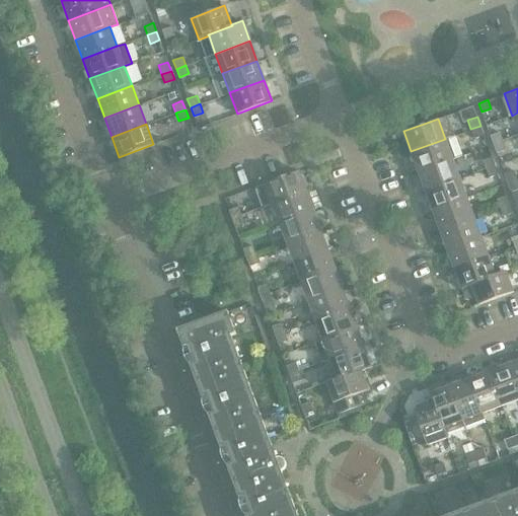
[(484,134),(481,126),(470,129),(473,138),(484,134)]
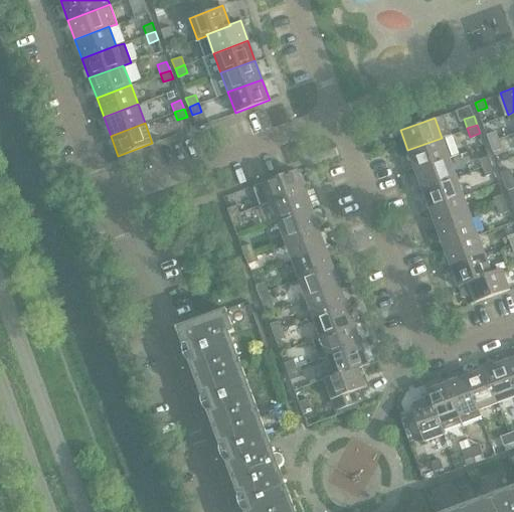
[(489,142),(499,138),(495,130),(486,133),(489,142)]
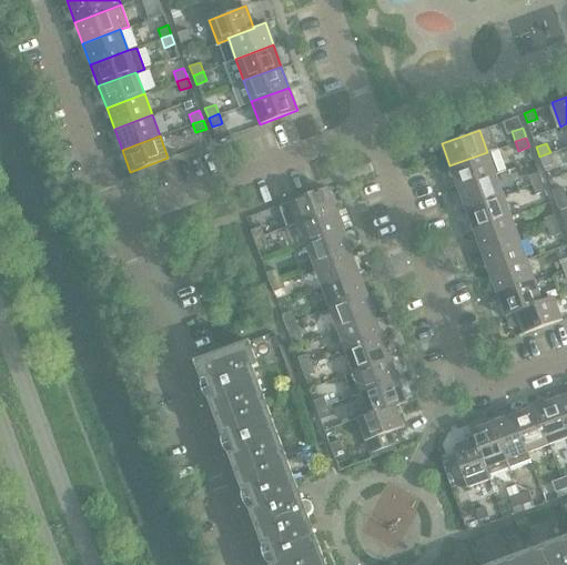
[(497,148),(487,152),(449,165),(457,187),(495,173),(505,169),(497,148)]
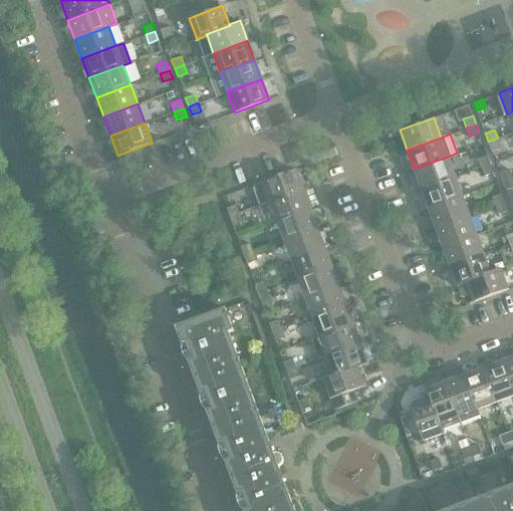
[(488,142),(491,150),(501,147),(498,138),(488,142)]
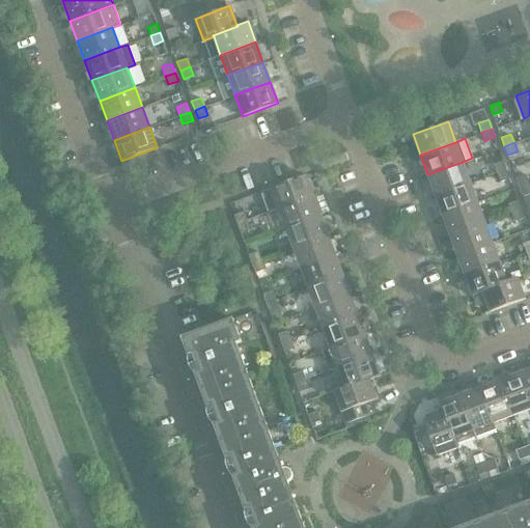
[(493,163),(496,171),(506,168),(503,159),(493,163)]
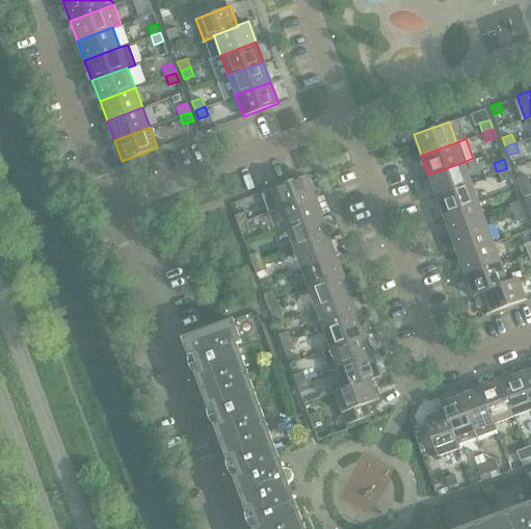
[(463,162),(428,175),(435,194),(471,182),(463,162)]
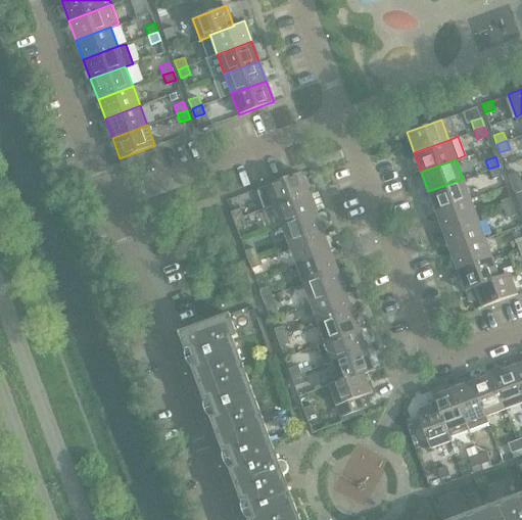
[(502,174),(499,166),(488,169),(492,178),(502,174)]
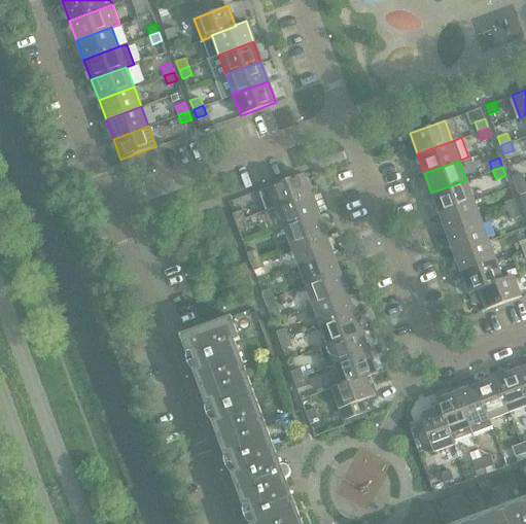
[(515,184),(525,181),(522,172),(512,175),(515,184)]
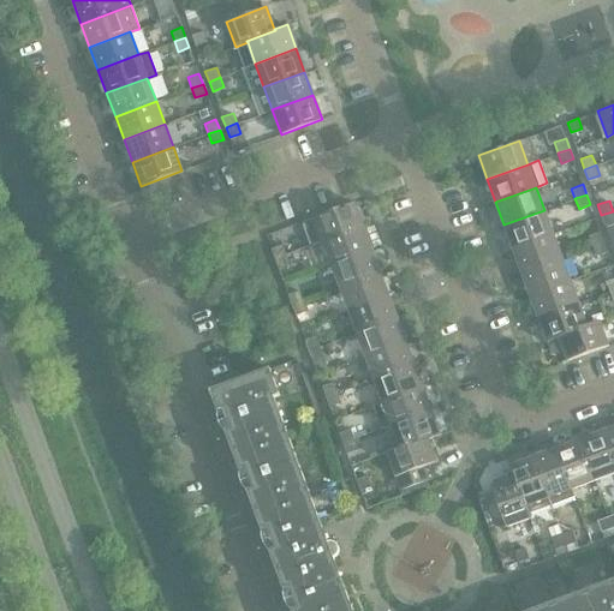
[(310,244),(322,240),(363,225),(355,202),(302,221),(310,244)]
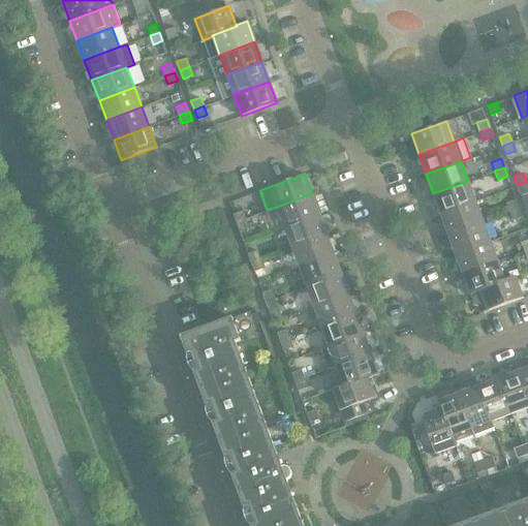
[(468,181),(433,193),(441,213),(475,200),(468,181)]
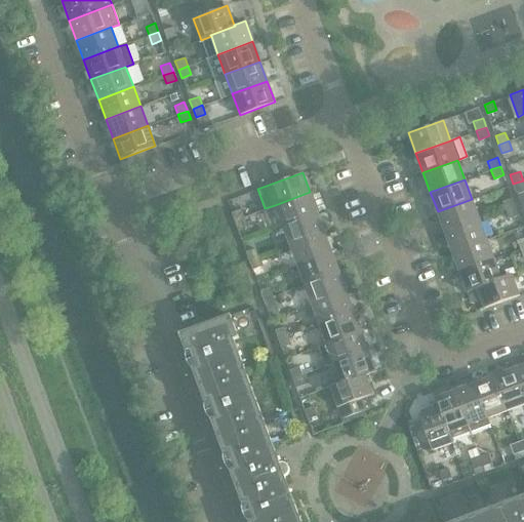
[(513,184),(517,192),(523,189),(523,183),(523,181),(513,184)]
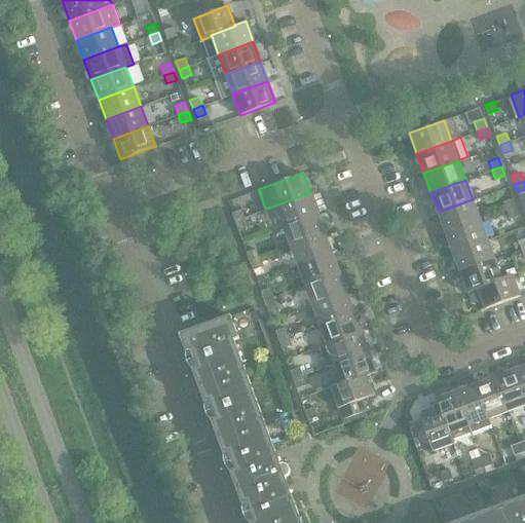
[(283,225),(317,212),(310,192),(275,206),(283,225)]
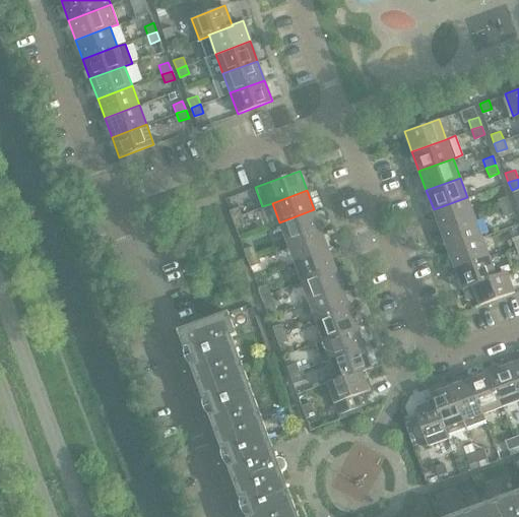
[(497,198),(500,207),(510,203),(507,194),(497,198)]
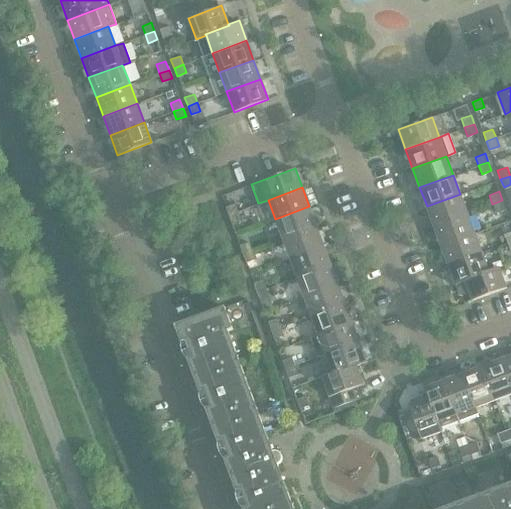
[(460,194),(427,206),(434,226),(467,213),(460,194)]
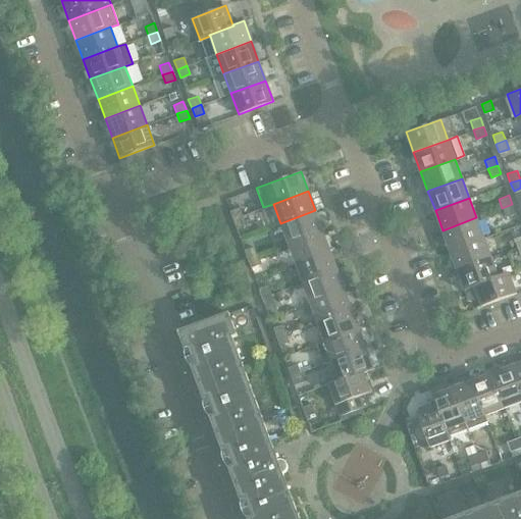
[(515,213),(512,204),(502,208),(506,216),(515,213)]
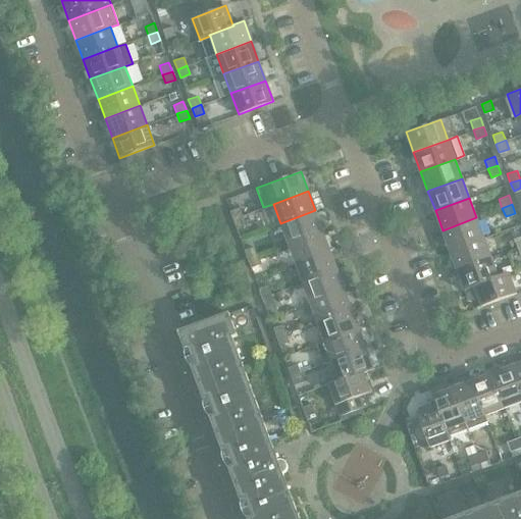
[(229,210),(233,219),(243,215),(239,207),(229,210)]
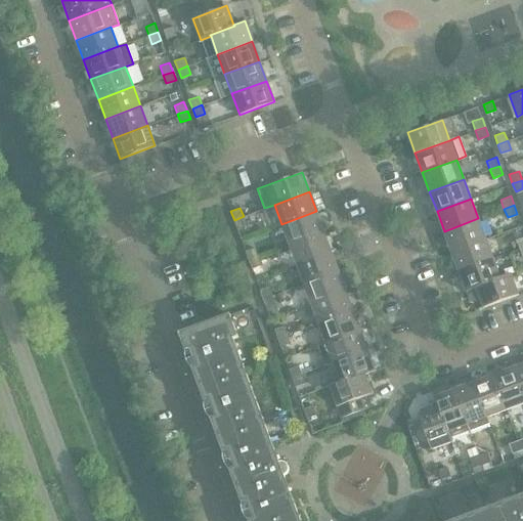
[(323,231),(316,211),(281,224),(289,244),(323,231)]
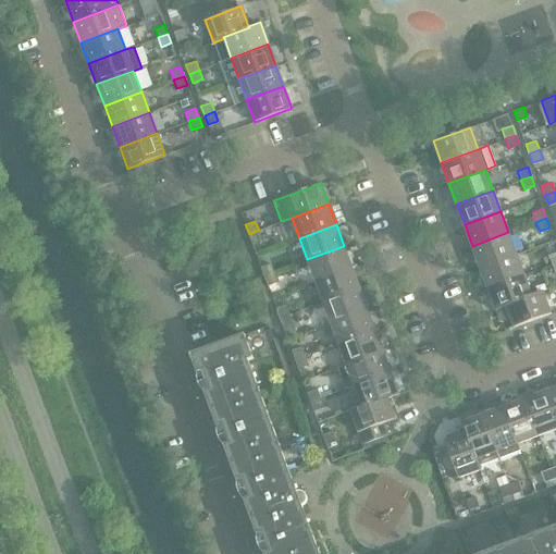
[(249,234),(252,243),(262,239),(259,230),(249,234)]
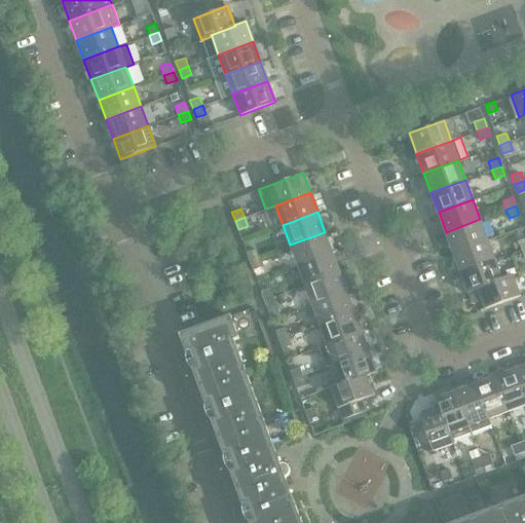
[(480,219),(446,232),(453,252),(487,238),(480,219)]
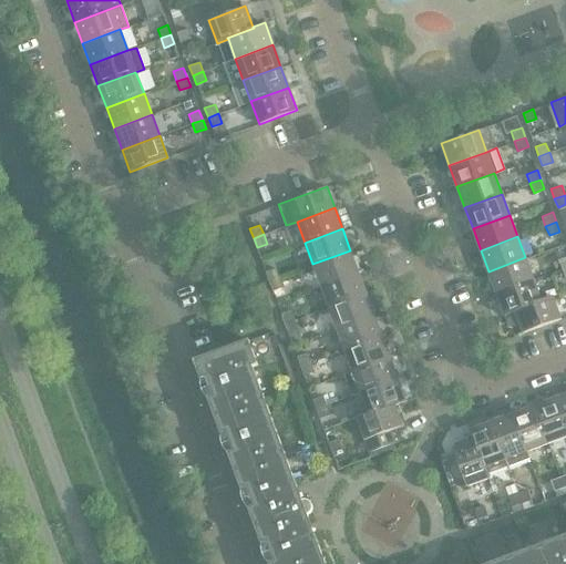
[(320,285),(358,272),(350,250),(312,264),(320,285)]
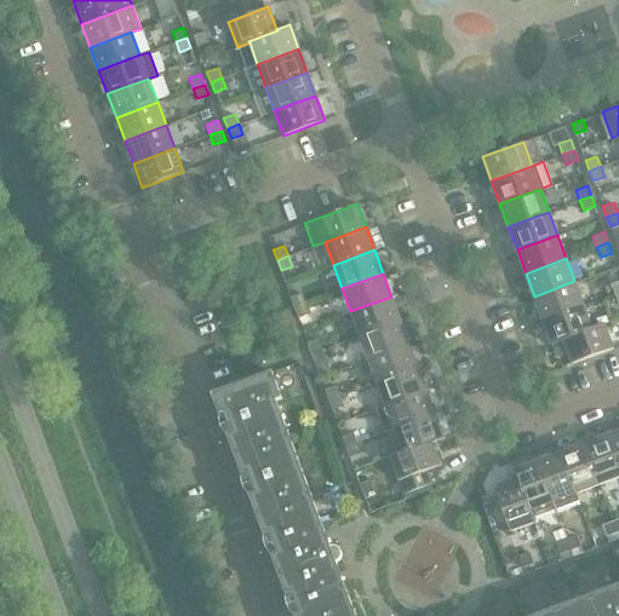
[(574,281),(534,297),(543,320),(584,305),(574,281)]
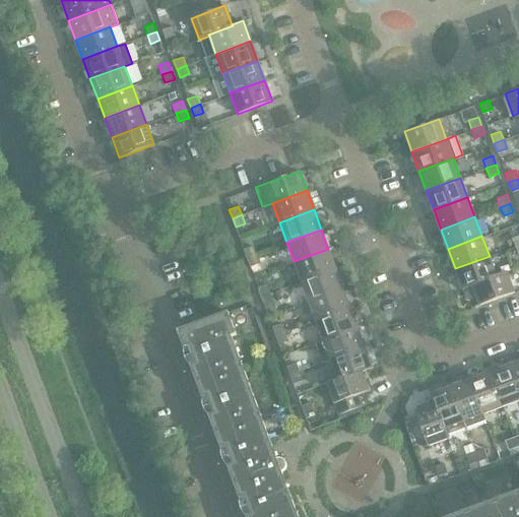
[(247,257),(256,253),(252,245),(243,248),(247,257)]
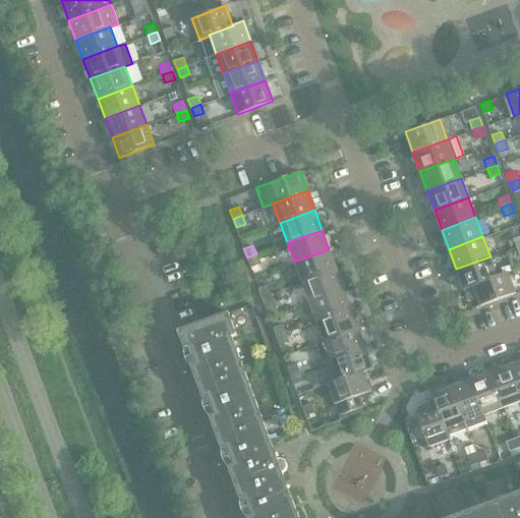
[(336,269),(329,249),(294,262),(301,281),(336,269)]
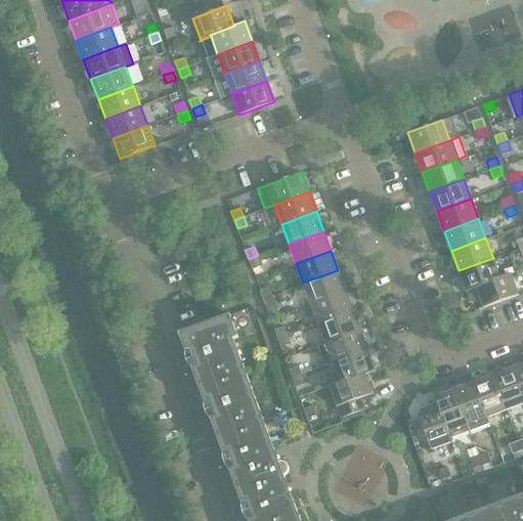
[(249,259),(252,267),(261,264),(258,255),(249,259)]
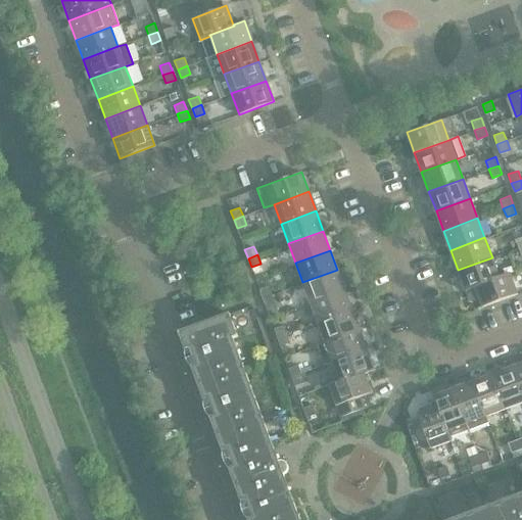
[(492,257),(458,270),(465,290),(475,286),(500,277),(499,276),(492,257)]
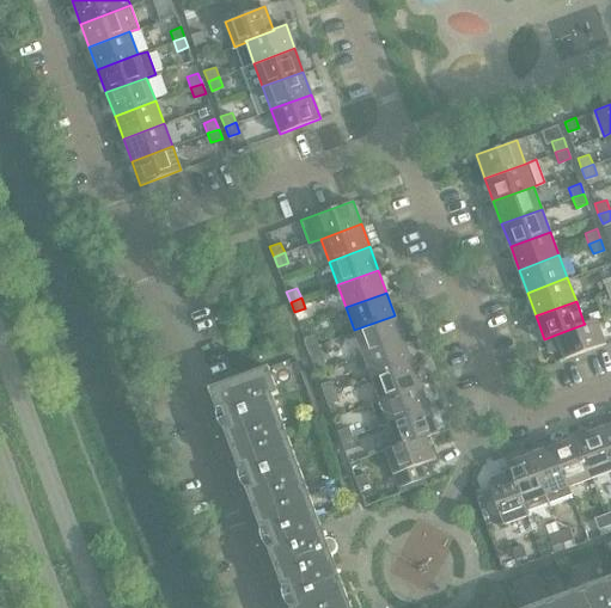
[(362,354),(403,338),(395,315),(354,330),(362,354)]
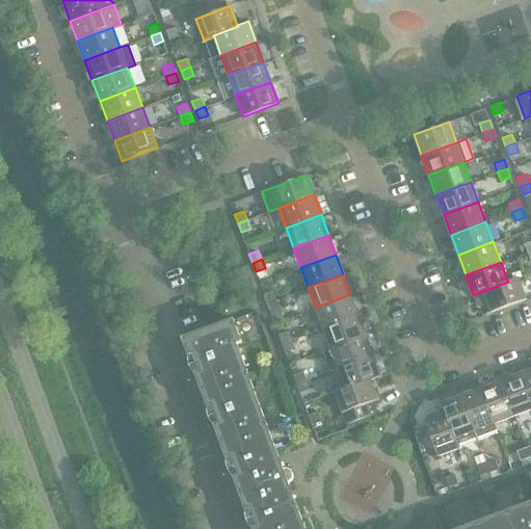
[(490,312),(526,298),(518,276),(507,281),(508,282),(483,291),(490,312)]
